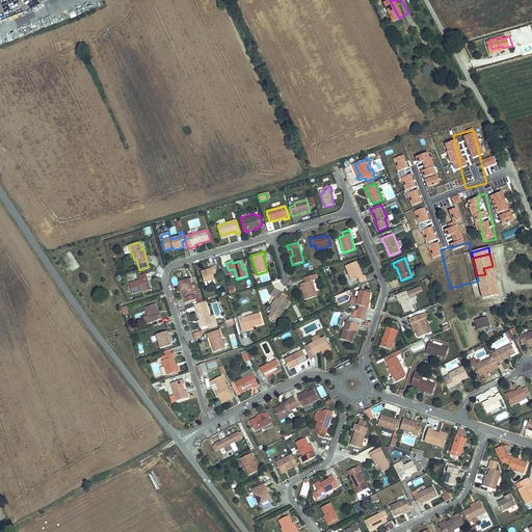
[(363,276),(356,262),(346,266),(351,282),(358,278),(360,283),(367,280),(365,275),(363,276)]
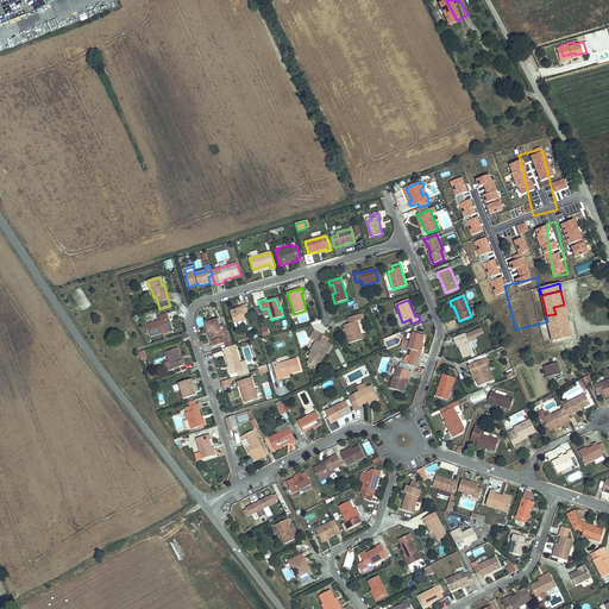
[(246,320),(244,314),(249,313),(246,305),(242,306),(242,308),(236,309),(231,312),(234,324),(246,320)]
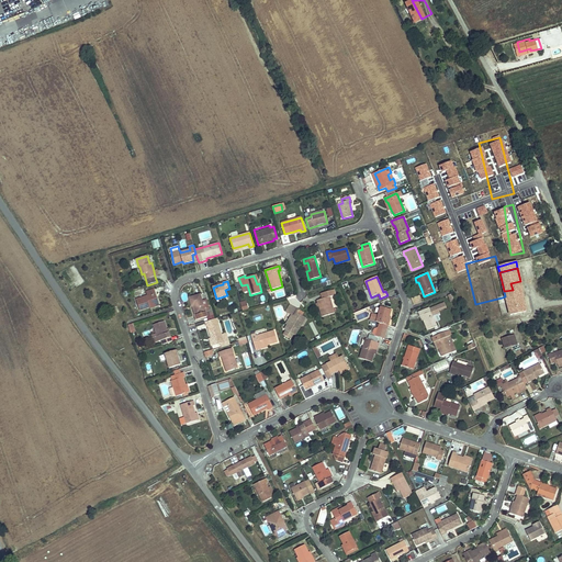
[(526,312),(520,281),(510,283),(513,290),(504,291),(505,296),(502,298),(503,303),(508,302),(510,315),(526,312)]
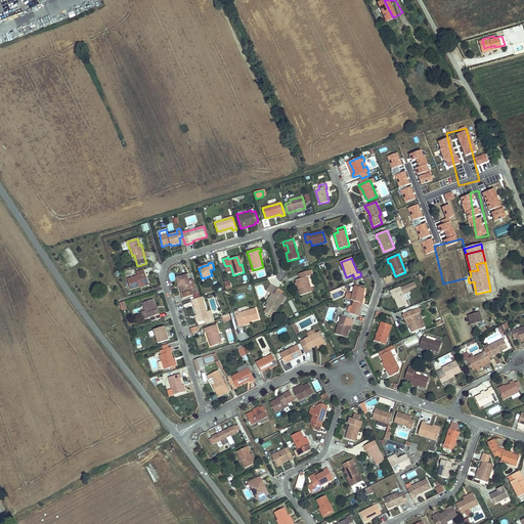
[(148,282),(144,269),(136,272),(137,275),(127,279),(130,290),(140,287),(139,286),(148,282)]
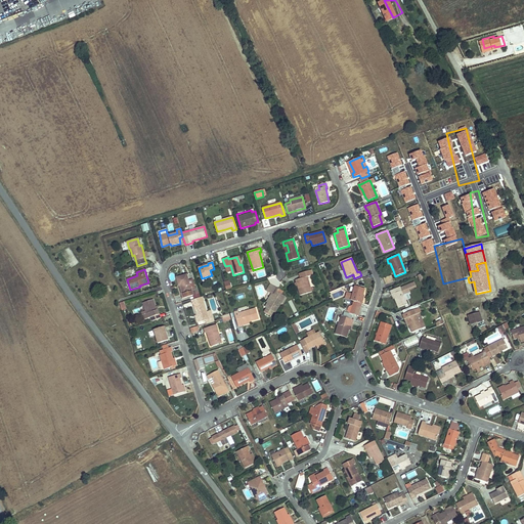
[(312,292),(307,277),(313,275),(311,270),(299,273),(301,278),(296,280),(297,282),(298,286),(301,296),(312,292)]
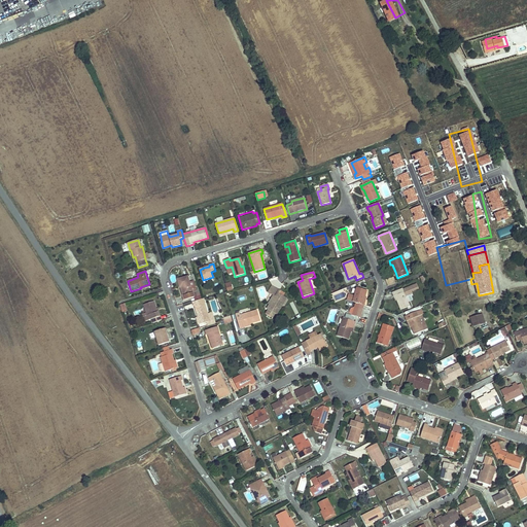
[(195,291),(195,289),(192,290),(189,282),(187,276),(177,279),(180,287),(182,287),(184,295),(182,295),(183,301),(197,296),(195,291)]
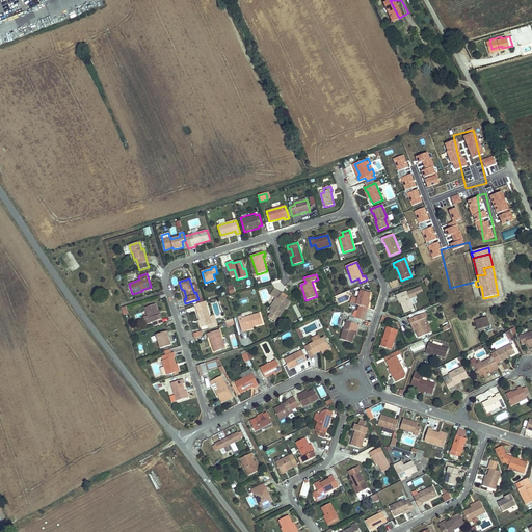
[(389,282),(391,288),(400,285),(397,278),(389,282)]
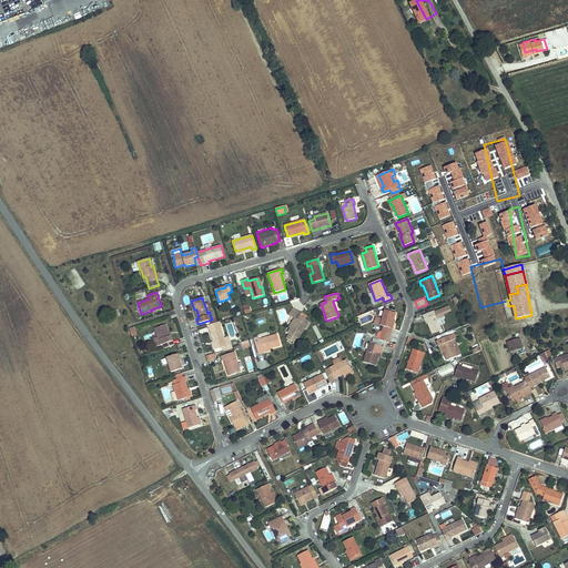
[(213,311),(211,302),(204,304),(208,313),(210,312),(213,311)]
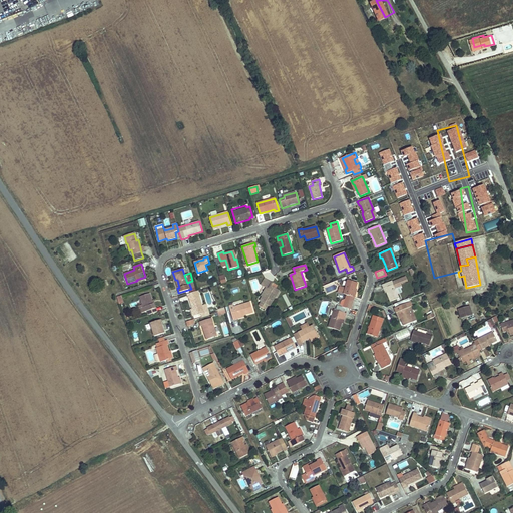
[(399,298),(395,288),(402,286),(401,284),(408,281),(406,277),(393,282),(392,281),(382,285),(383,289),(385,289),(386,293),(390,302),(399,298)]
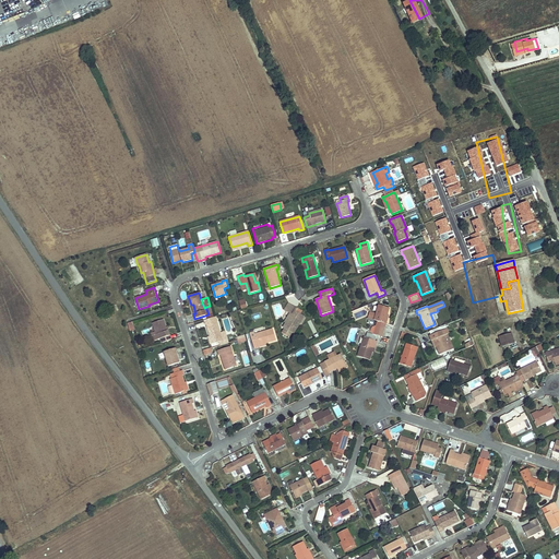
[(296,311),(298,309),(290,305),(286,311),(289,313),(292,314),(293,316),(295,311),(296,311)]
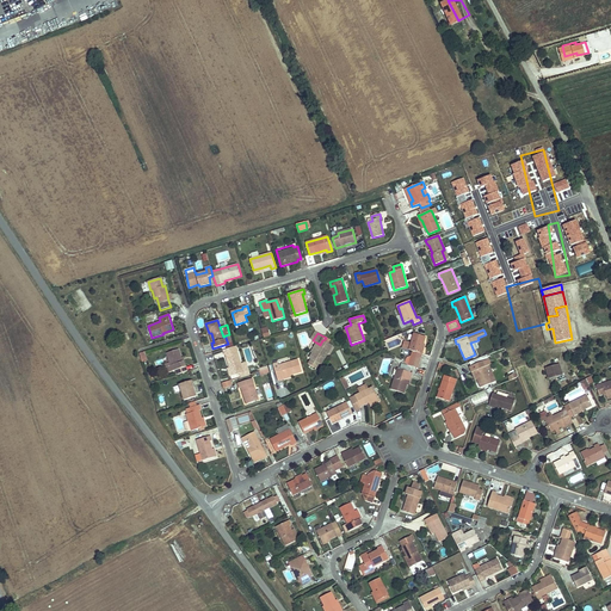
[(418,369),(423,353),(420,353),(423,345),(425,338),(414,334),(412,344),(409,350),(413,351),(408,365),(409,366),(418,369)]
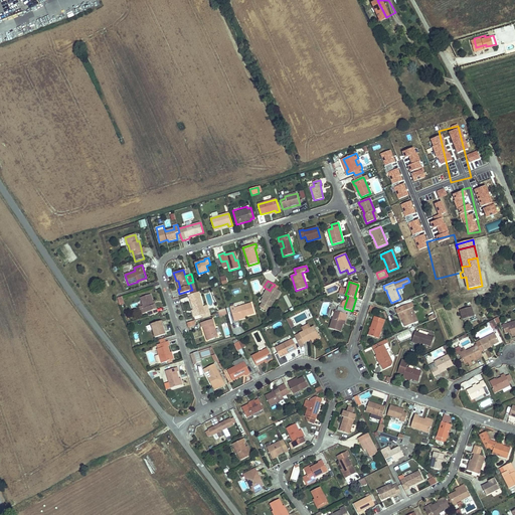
[(271,308),(280,292),(273,287),(272,287),(270,291),(269,290),(264,298),(261,302),(263,303),(260,306),(267,310),(269,307),(271,308)]
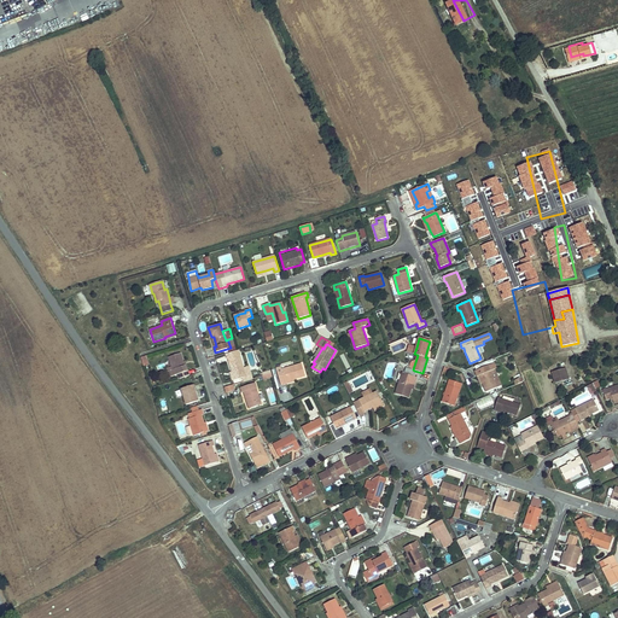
[(248,377),(244,368),(239,350),(226,354),(227,360),(229,359),(233,372),(235,380),(243,378),(248,377)]
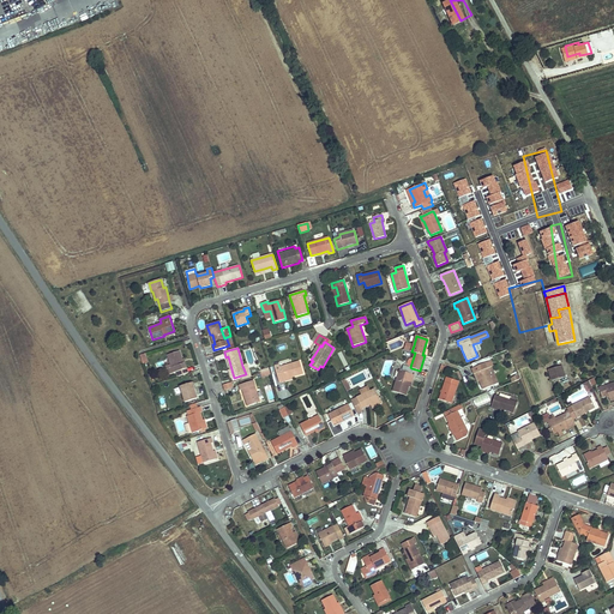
[(186,368),(182,360),(180,351),(168,355),(170,365),(174,373),(176,372),(178,377),(188,373),(187,368),(186,368)]
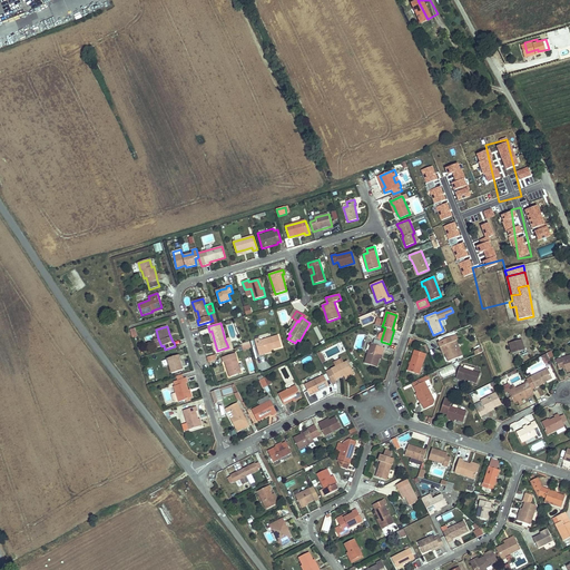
[(282,346),(278,335),(261,341),(259,338),(255,340),(259,355),(264,354),(264,352),(271,350),(282,346)]
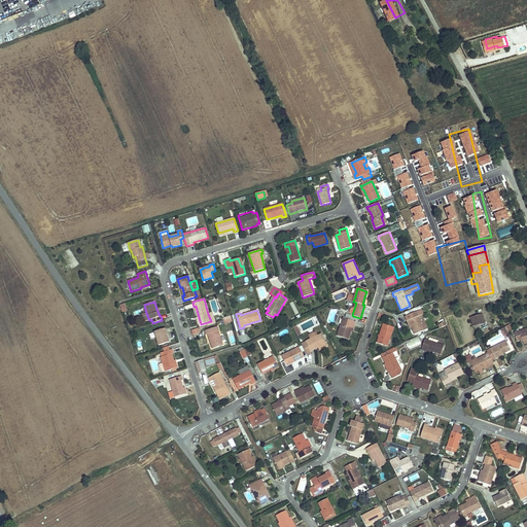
[(428,329),(422,315),(423,315),(421,310),(406,317),(408,321),(409,320),(415,335),(428,329)]
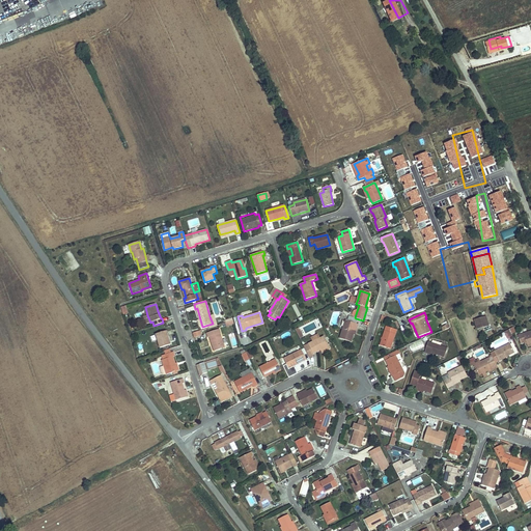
[(351,341),(356,328),(357,329),(358,324),(357,324),(358,318),(352,316),(351,322),(347,320),(345,319),(340,338),(351,341)]
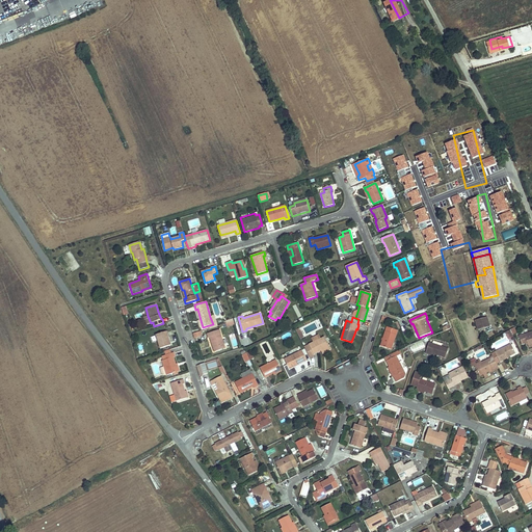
[(489,327),(486,317),(476,320),(478,330),(489,327)]
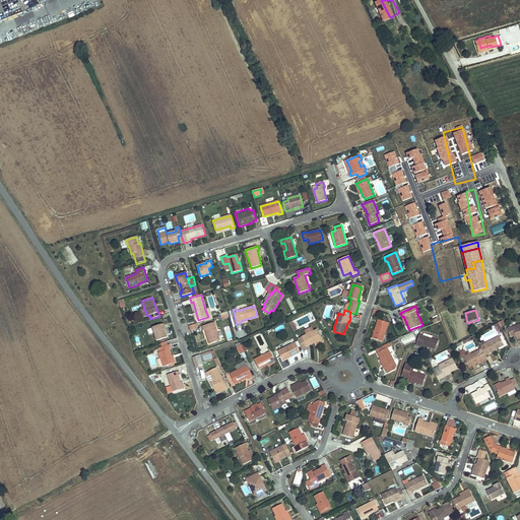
[(383,341),(388,323),(378,320),(372,338),(383,341)]
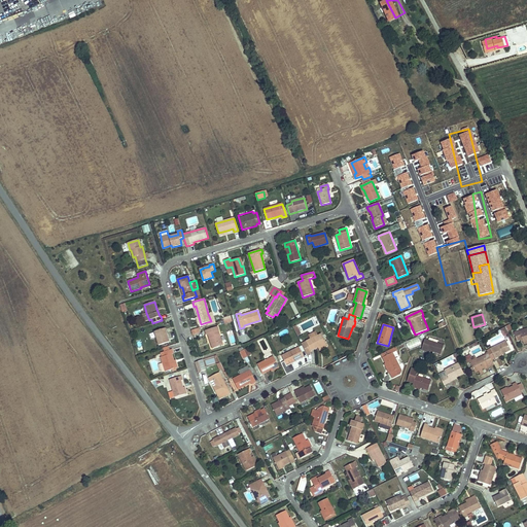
[(223,345),(218,330),(216,331),(215,327),(205,330),(206,335),(208,335),(212,349),(223,345)]
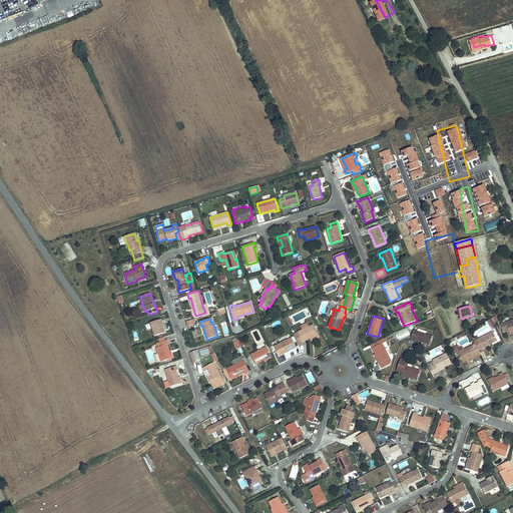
[(164,333),(160,320),(150,323),(151,324),(146,326),(147,330),(152,329),(154,336),(164,333)]
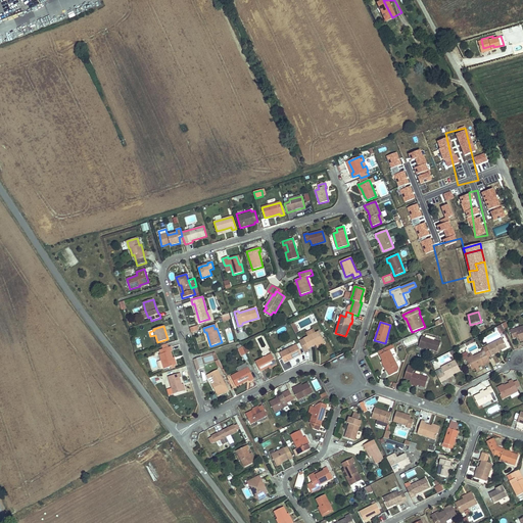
[(522,326),(510,330),(513,338),(517,337),(518,337),(519,338),(520,341),(522,340),(522,326)]
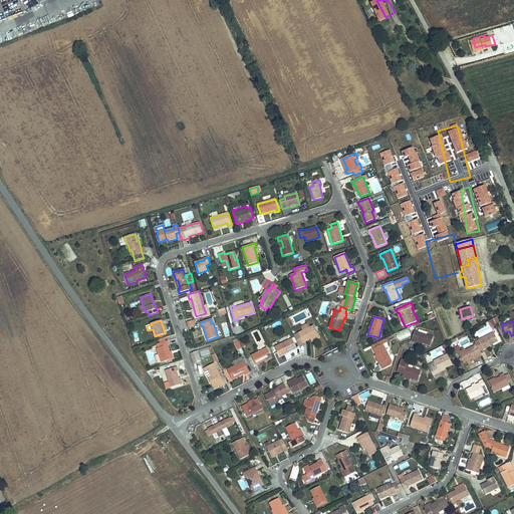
[(302,331),(294,335),(299,346),(303,344),(303,342),(310,338),(312,341),(320,337),(313,325),(309,327),(308,324),(301,327),(302,331)]
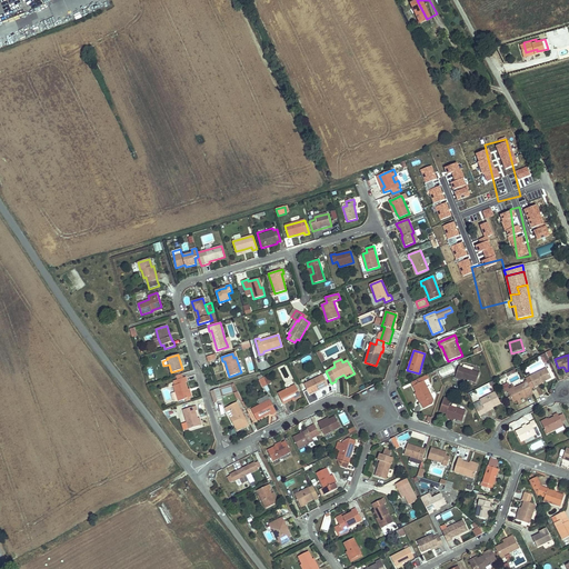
[(270,368),(267,360),(260,362),(263,370),(270,368)]
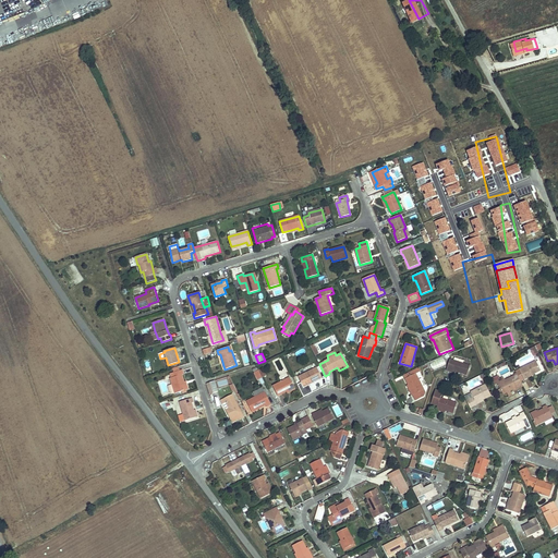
[(466,376),(471,365),(450,359),(446,371),(452,373),(452,371),(466,376)]
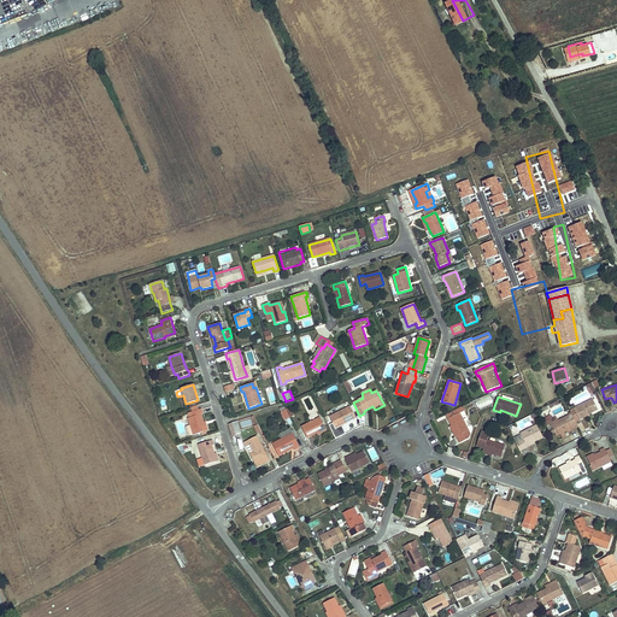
[(589,413),(598,410),(593,400),(570,411),(571,412),(576,422),(589,415),(589,413)]
